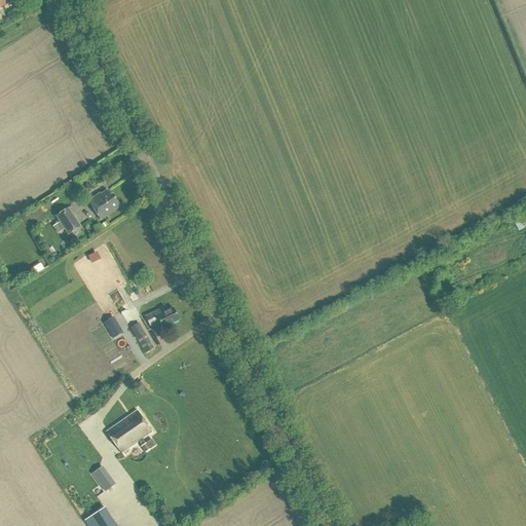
[(88,200),(101,220),(119,208),(118,205),(120,204),(113,194),(111,195),(108,190),(98,196),(97,195),(88,200)]
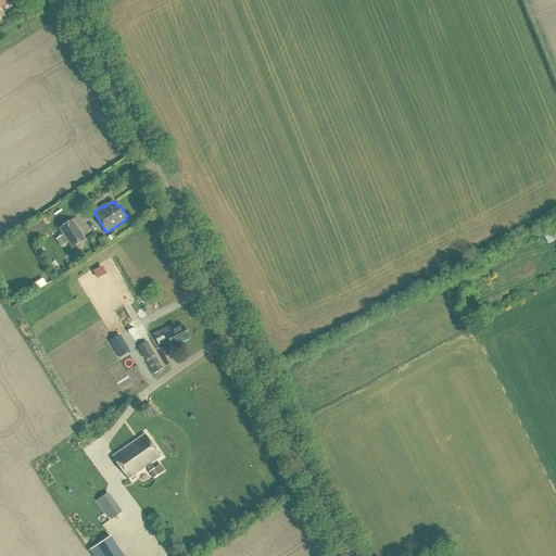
[(86,239),(72,219),(59,228),(63,235),(58,238),(63,245),(68,242),(72,248),(86,239)]
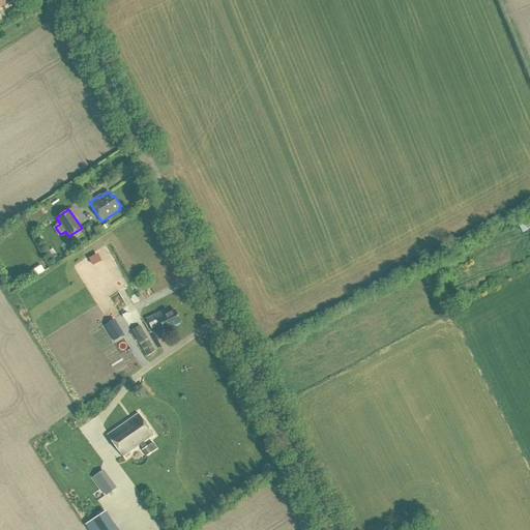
[(524,221),(519,223),(523,232),(528,230),(524,221)]
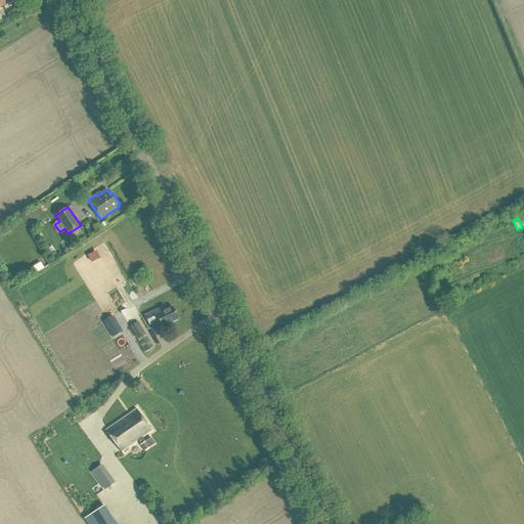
[(91,263),(99,258),(95,251),(86,255),(91,263)]
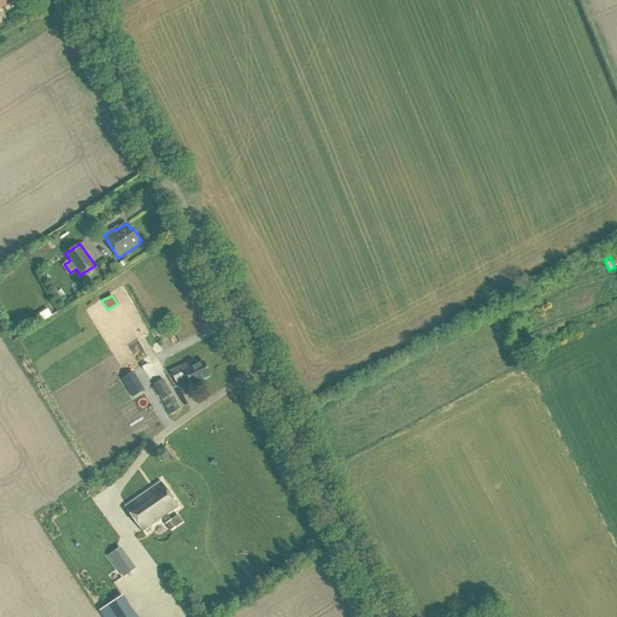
[(39,323),(51,316),(47,309),(34,316),(39,323)]
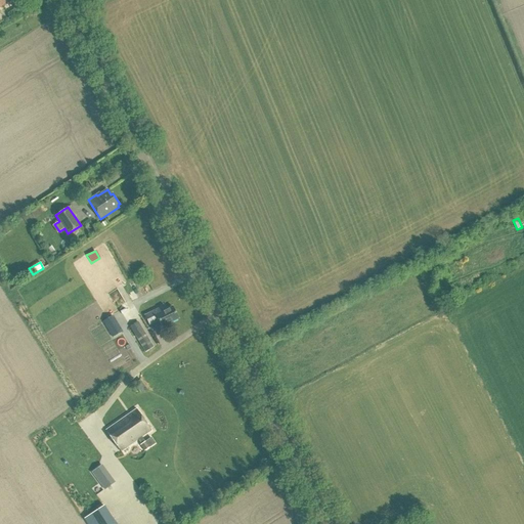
[(160,308),(143,316),(148,325),(158,321),(161,326),(177,318),(171,307),(162,311),(160,308)]
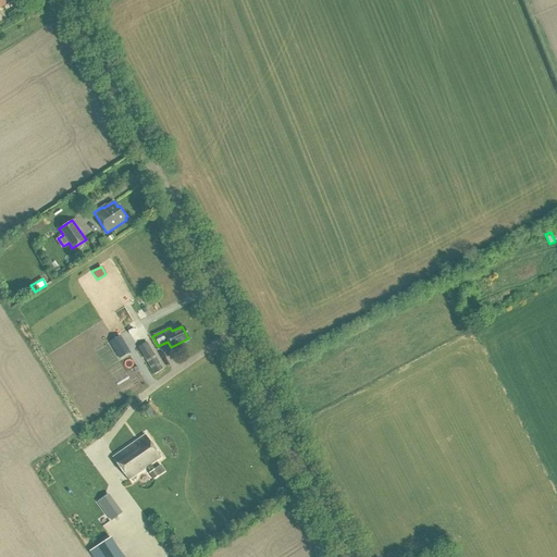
[(116,358),(128,354),(122,335),(109,339),(116,358)]
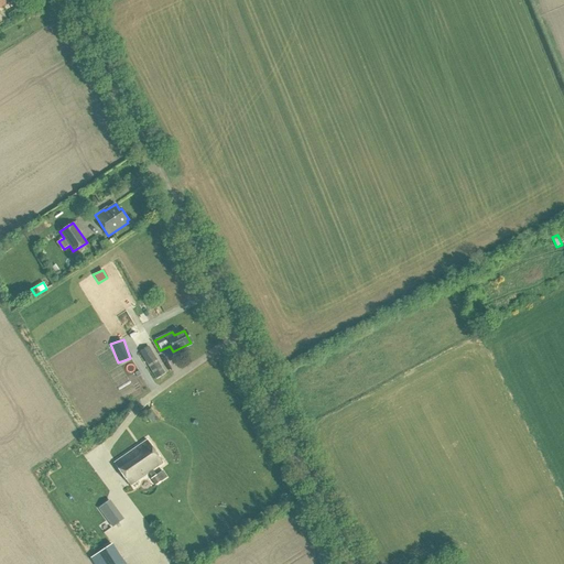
[(164,375),(148,347),(139,353),(155,380),(164,375)]
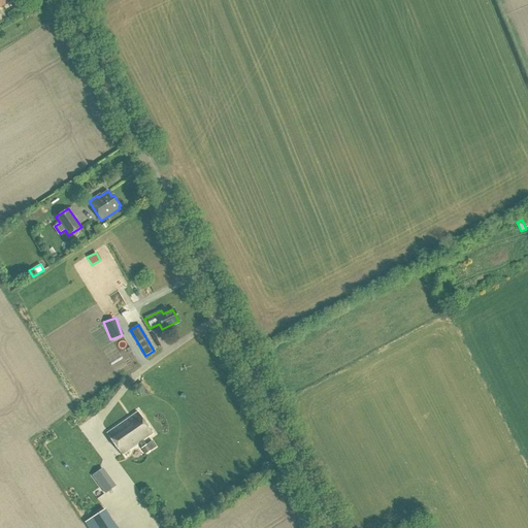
[(136,411),(105,433),(121,454),(138,441),(141,447),(140,448),(144,454),(150,450),(141,438),(151,432),(136,411)]
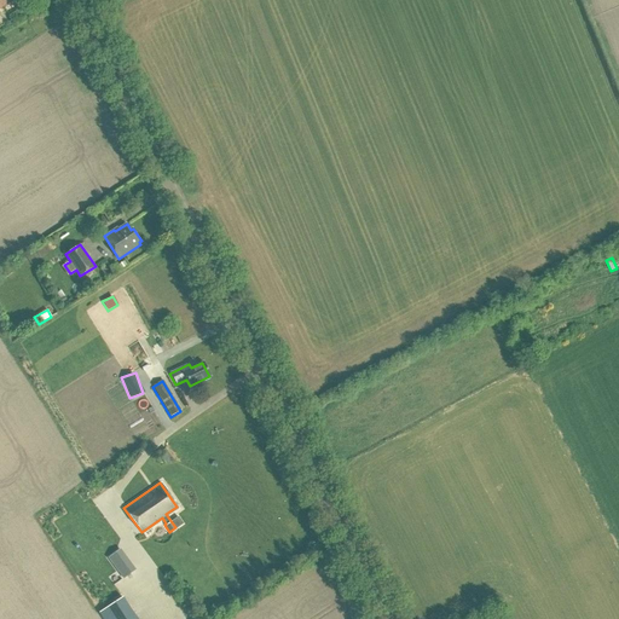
[(122,579),(136,570),(120,548),(106,557),(122,579)]
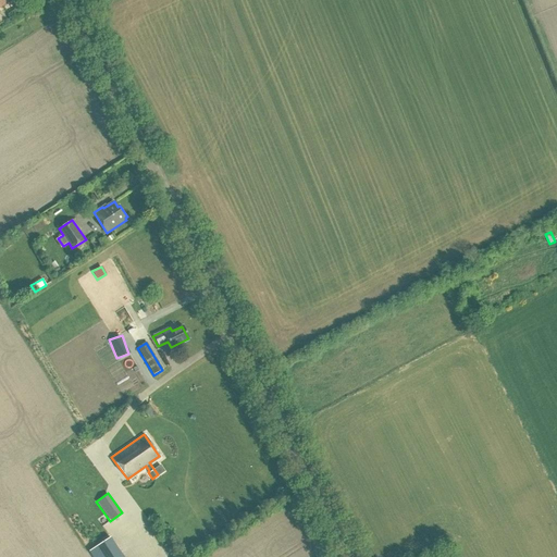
[(99,544),(89,551),(94,556),(123,556),(110,537),(99,544)]
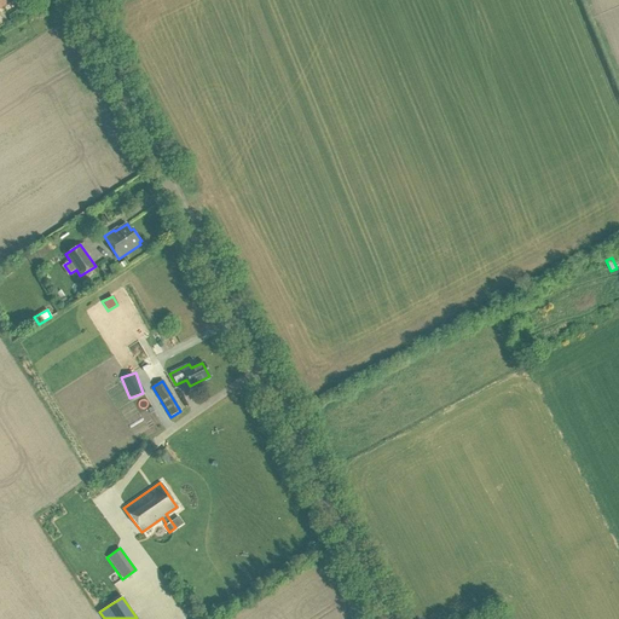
All buildings are outlined.
